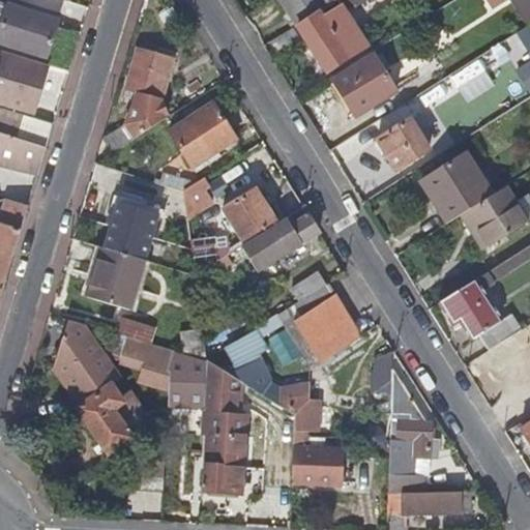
[(277,0),(297,29),(325,12),(344,0),(277,0)]
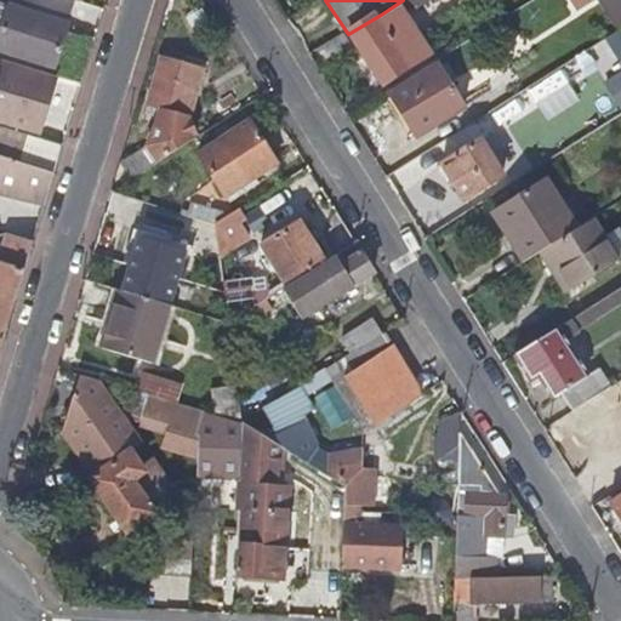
[(426,0),(403,0),(381,15),(387,24),(397,17),(403,24),(431,7),(426,0)]
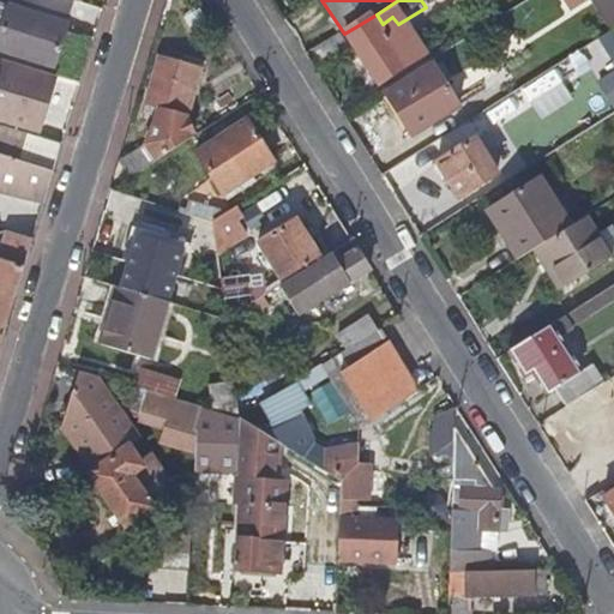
[(609,35),(585,0),(578,5),(601,40),(609,35)]
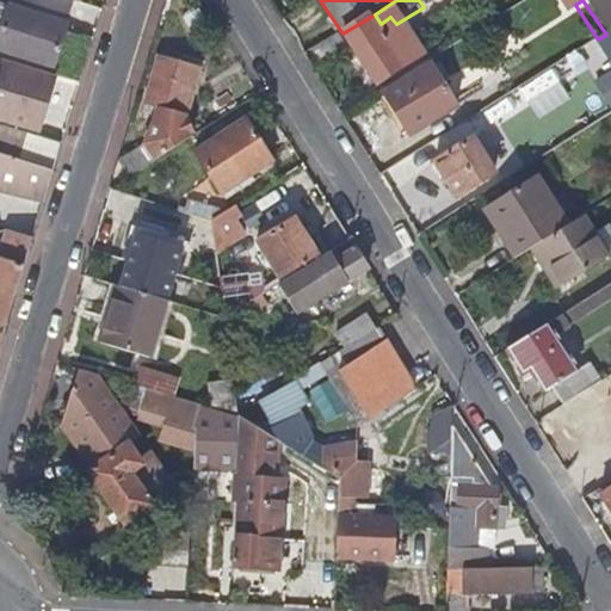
[(610,31),(610,5),(608,0),(582,0),(606,35),(610,31)]
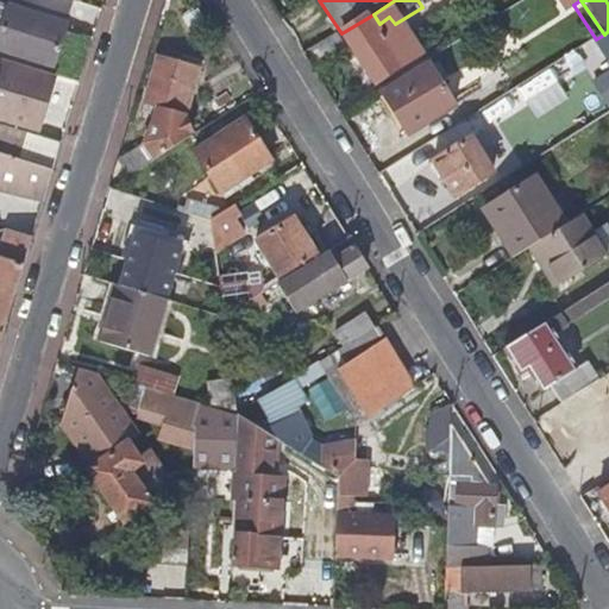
[(45,64),(50,67),(62,23),(0,4),(0,60),(42,74),(45,64)]
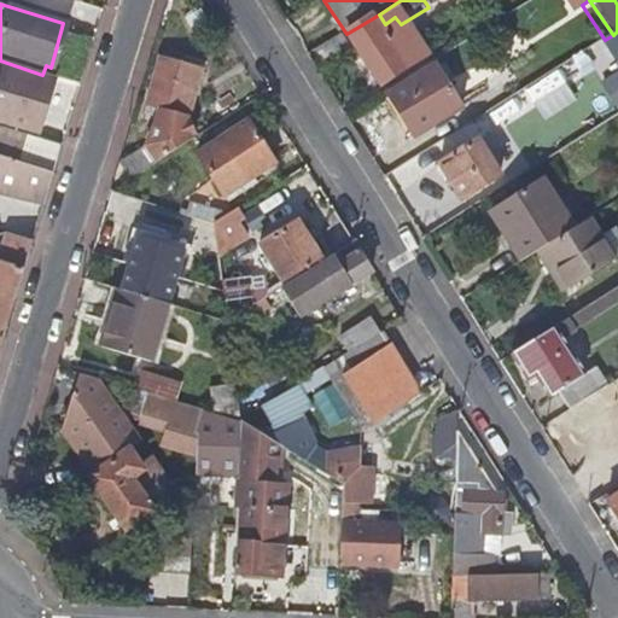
[(207,21),(198,7),(182,17),(191,30),(207,21)]
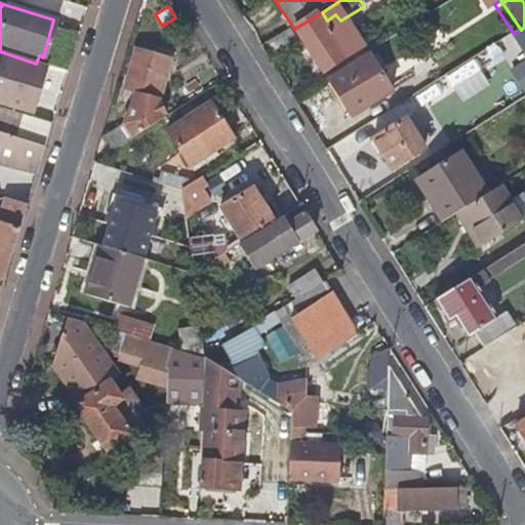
[(345,56),(351,51),(346,43),(352,39),(340,21),(335,14),(327,21),(322,12),(294,29),(325,76),(348,61),(345,56)]
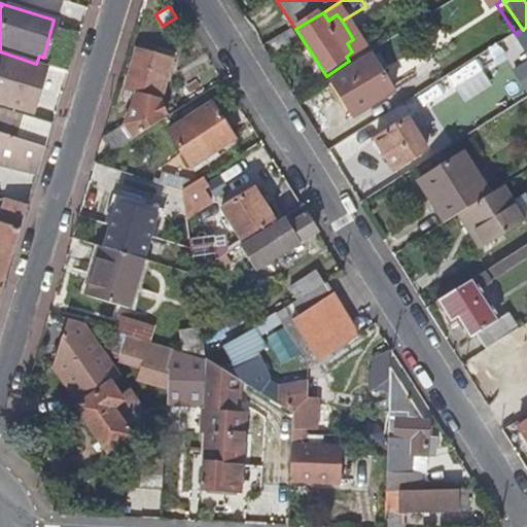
[(281,38),(280,36),(268,43),(276,58),(288,50),(281,38)]
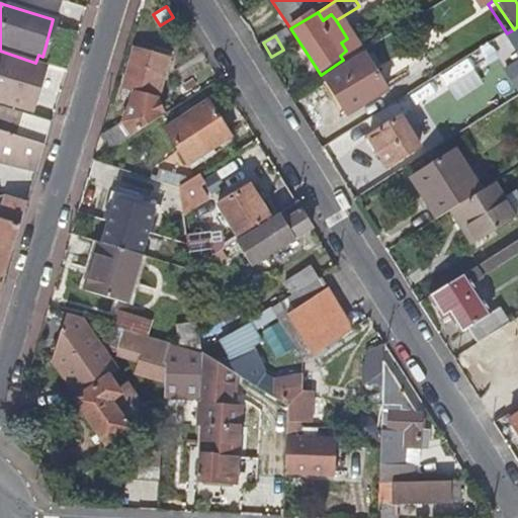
[(108,150),(131,136),(162,115),(153,100),(165,59),(133,48),(119,89),(131,92),(121,120),(98,135),(108,150)]
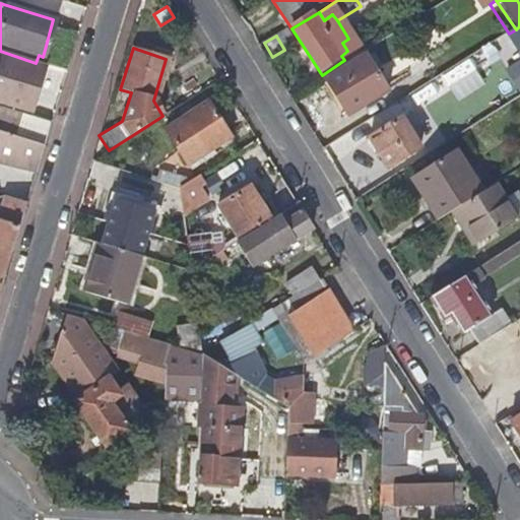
[(24,103),(36,66),(0,55),(0,132),(42,146),(47,132),(0,116),(0,107),(21,113),(24,103)]
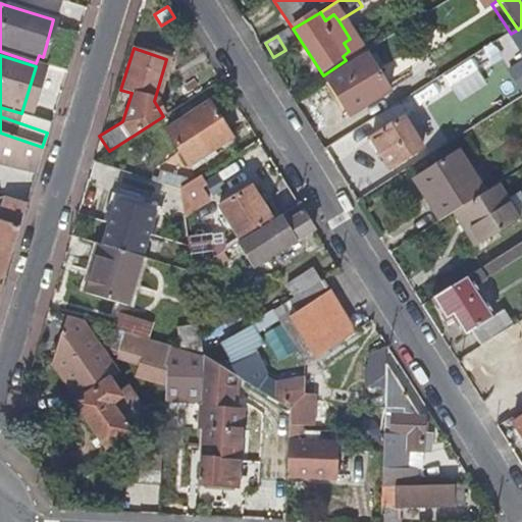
[(350,116),(386,93),(363,55),(325,79),(350,116)]
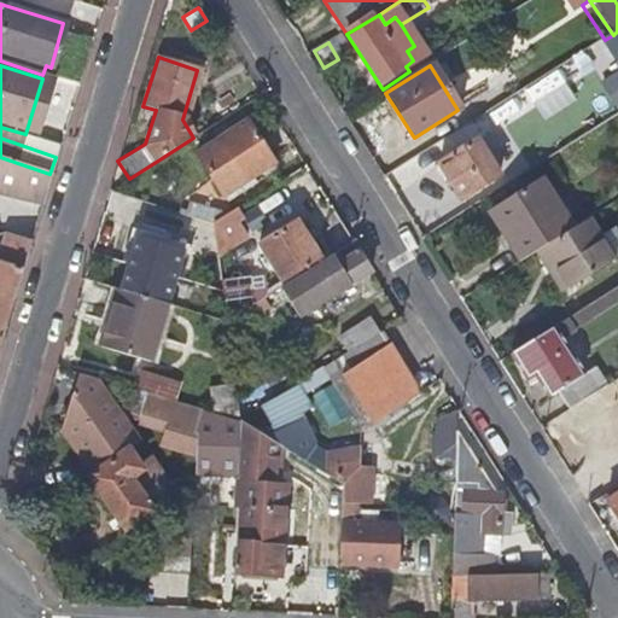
[(270,163),(245,123),(197,156),(222,196),(227,203),(256,184),(251,175),(270,163)]
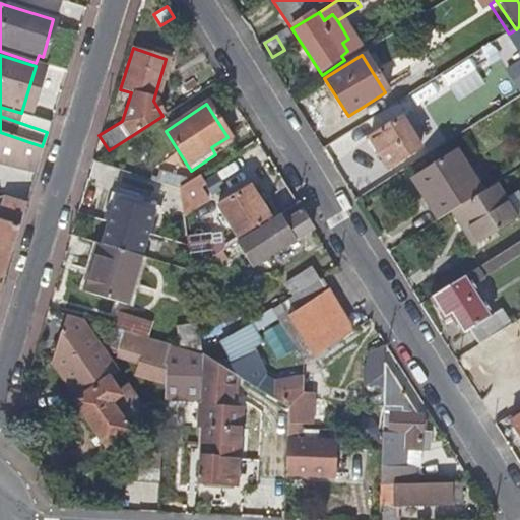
[(420,149),(401,120),(369,140),(384,165),(390,168),(420,149)]
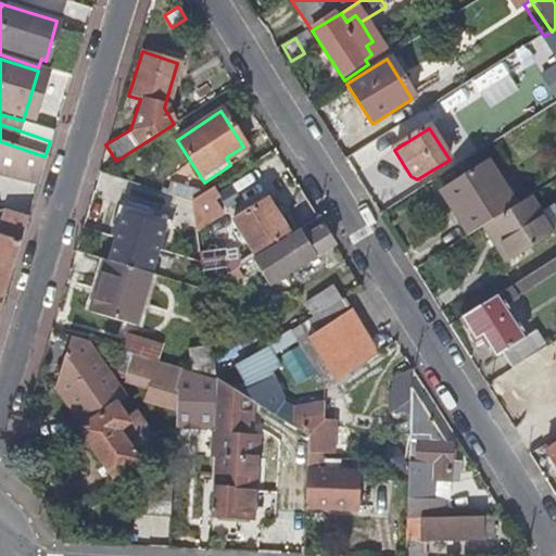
[(368,147),(358,133),(353,135),(361,149),(362,152),(368,147)]
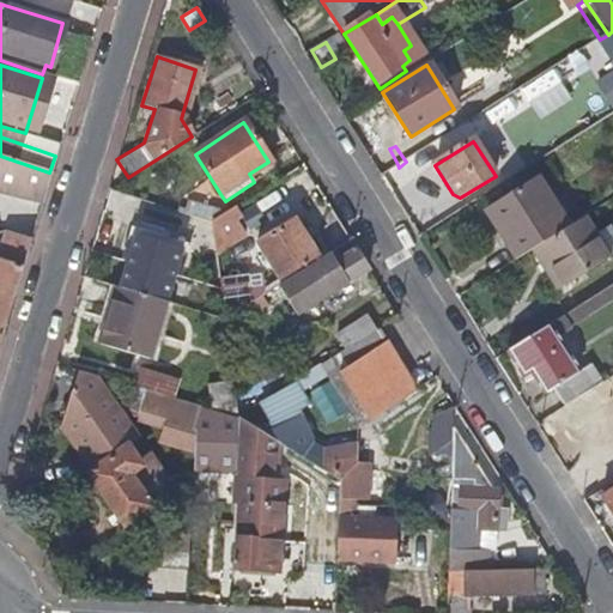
[(0,190),(40,204),(49,173),(0,156),(0,190)]
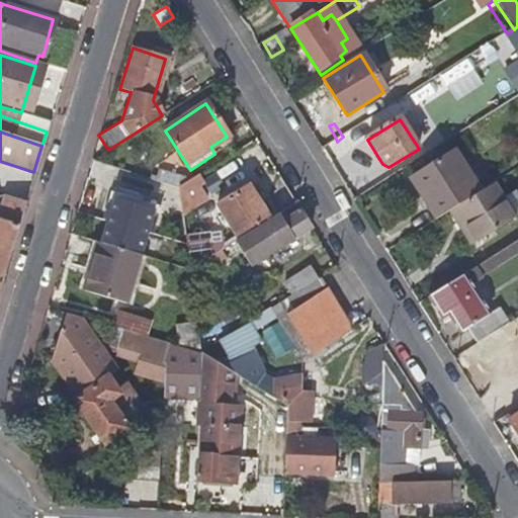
[(480,193),(455,153),(411,179),(436,221),(450,211),(480,193)]
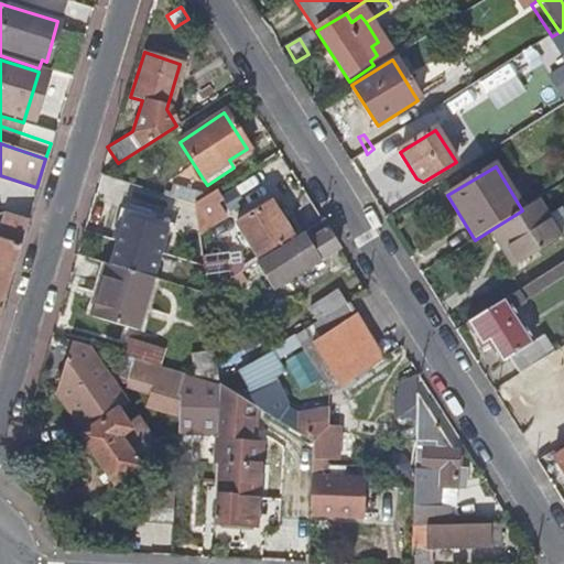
[(166,196),(172,198),(194,205),(195,205),(207,197),(170,183),(166,196)]
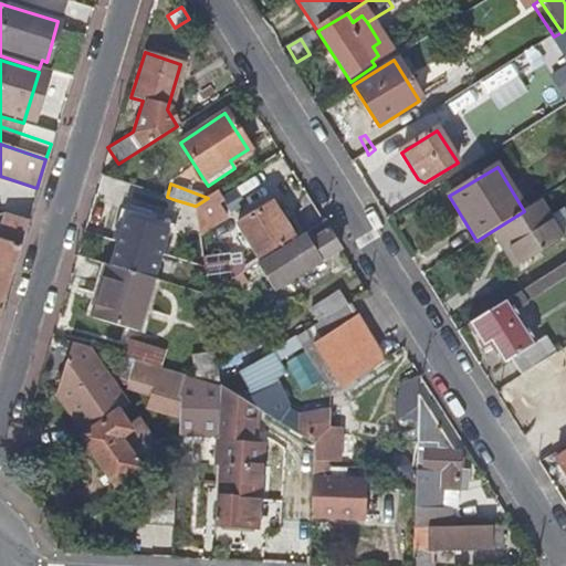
[(208,198),(196,206),(198,226),(221,211),(216,202),(221,199),(217,192),(208,198)]
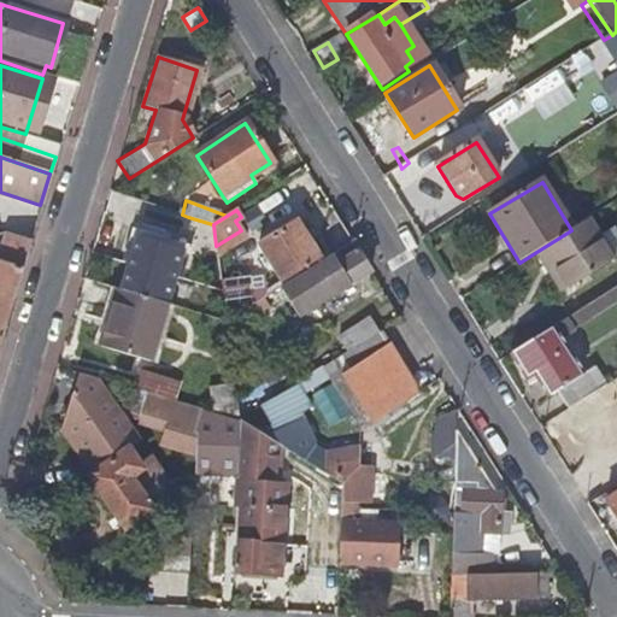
[(560,293),(616,258),(616,233),(615,229),(598,239),(587,221),(571,230),(536,252),(560,293)]
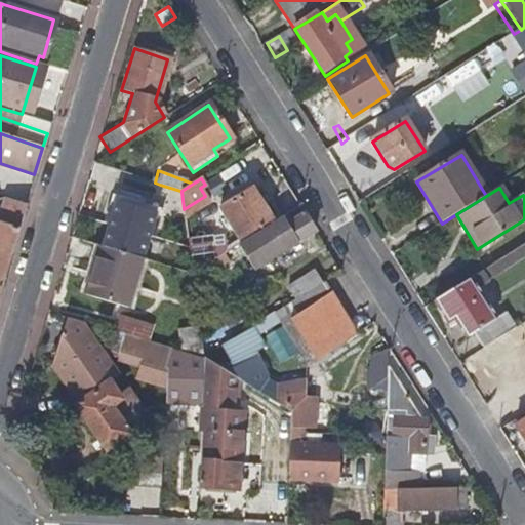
[(250,191),(220,209),(239,239),(270,219),(250,191)]
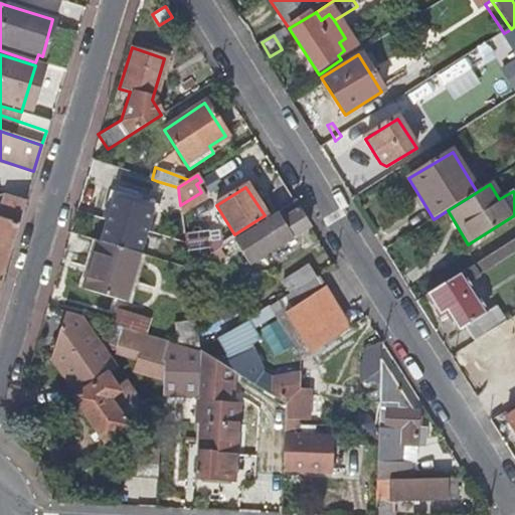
[(201,192),(180,205),(181,212),(203,197),(201,192)]
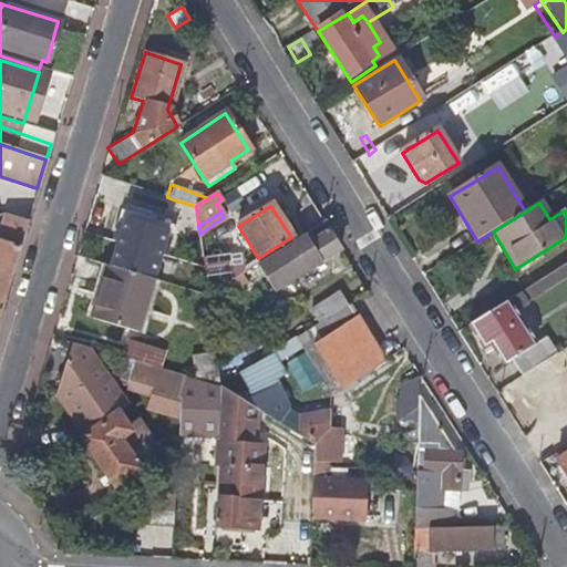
[(0,308),(27,222),(3,215),(0,226),(0,308)]
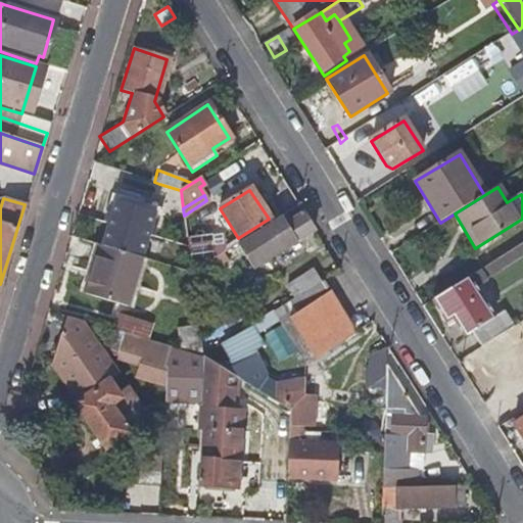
[(139,257),(141,257),(155,212),(114,200),(100,245),(139,257)]
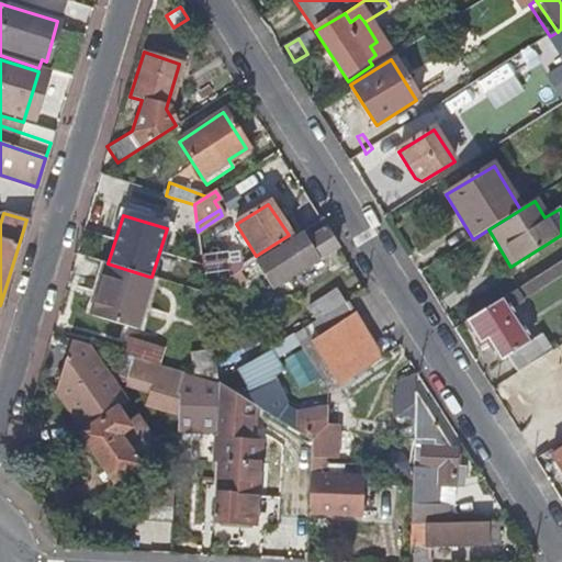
[(253,265),(269,289),(336,247),(321,222),(253,265)]
